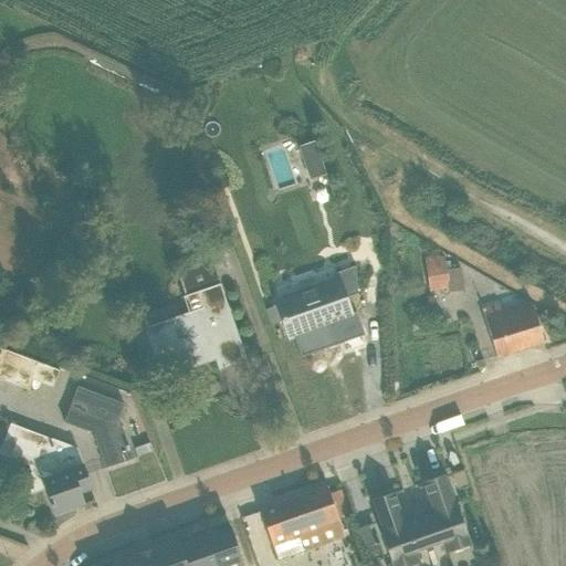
[(307,180),(325,174),(314,140),(296,147),(307,180)]
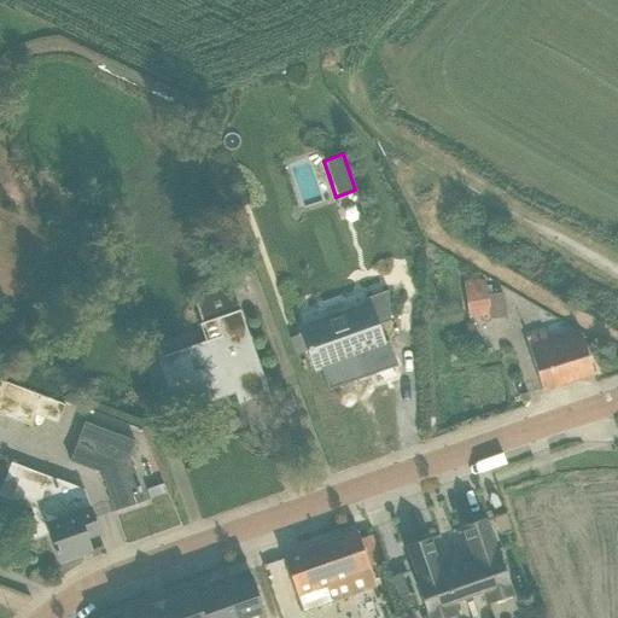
[(238,404),(268,395),(225,272),(196,281),(200,295),(193,297),(196,303),(194,304),(202,325),(199,325),(205,342),(156,359),(175,414),(234,394),(238,404)]
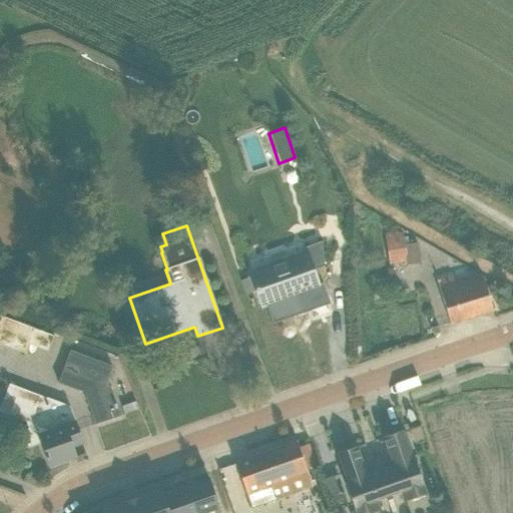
[(404,233),(378,234),(379,259),(405,258),(404,233)]
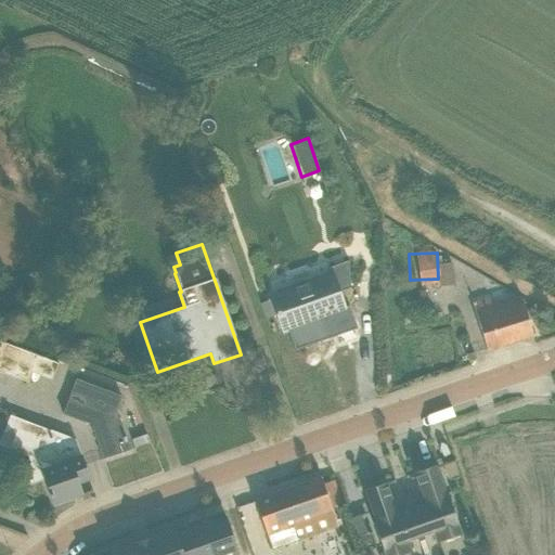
[(276,314),(282,331),(344,309),(338,293),(349,288),(348,261),(327,268),(330,271),(269,293),(271,299),(258,304),(263,319),(276,314)]
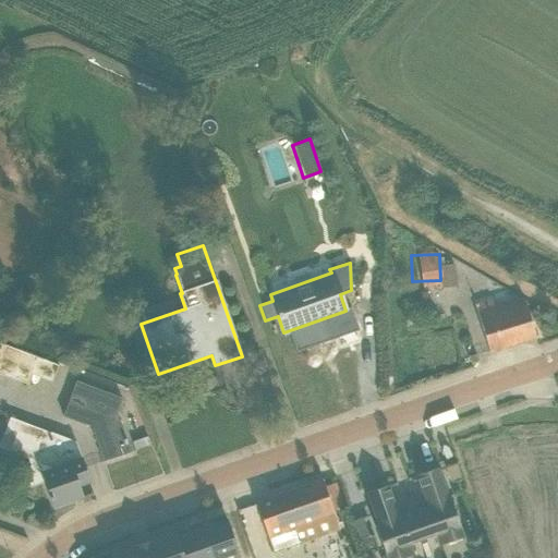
[(490,300),(474,304),(489,352),(535,338),(525,305),(521,299),(493,307),(490,300)]
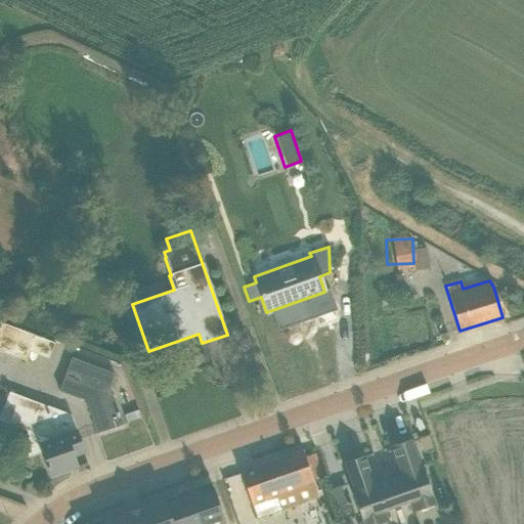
[(362,289),(367,304),(378,301),(373,286),(362,289)]
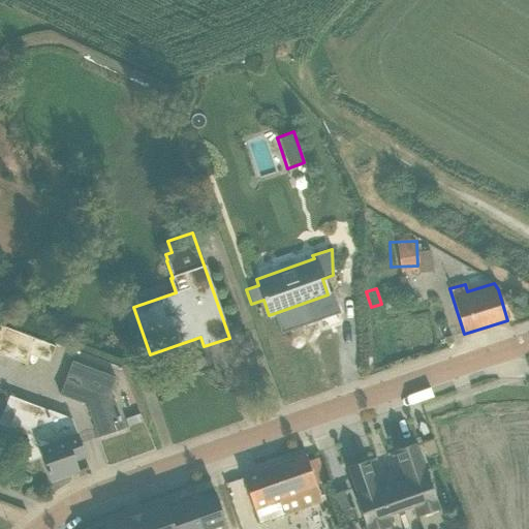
[(55,341),(72,331),(63,314),(45,323),(55,341)]
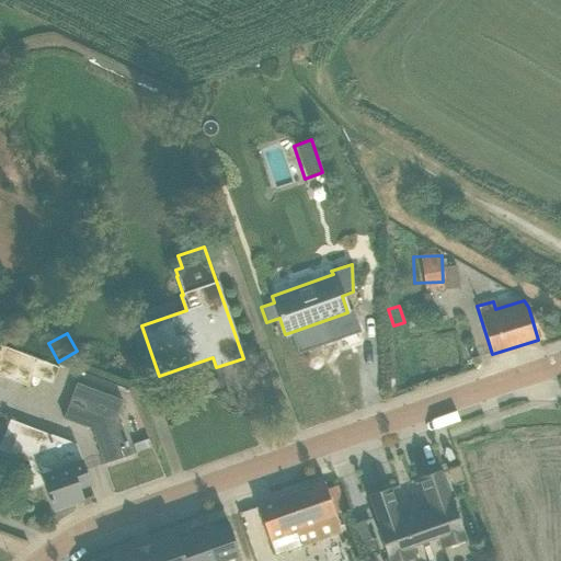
[(52,384),(57,367),(0,345),(0,376),(26,386),(31,376),(52,384)]
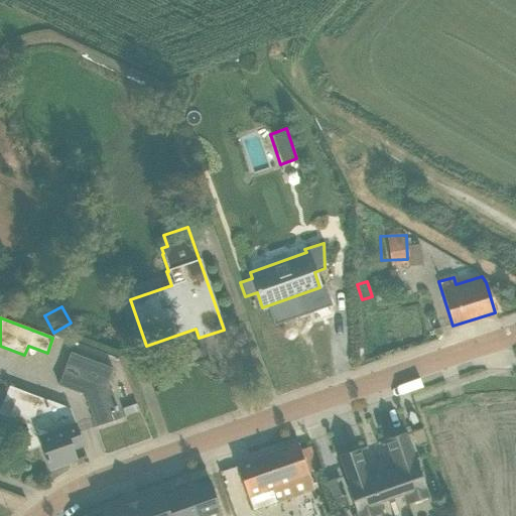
[(112,368),(70,353),(58,387),(84,396),(94,426),(120,418),(107,380),(112,368)]
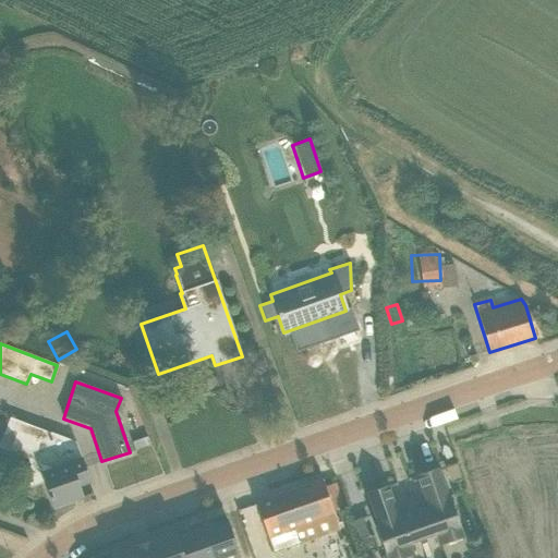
[(75,441),(9,417),(0,441),(0,448),(28,460),(24,470),(29,487),(46,482),(53,506),(81,496),(77,485),(88,482),(75,441)]
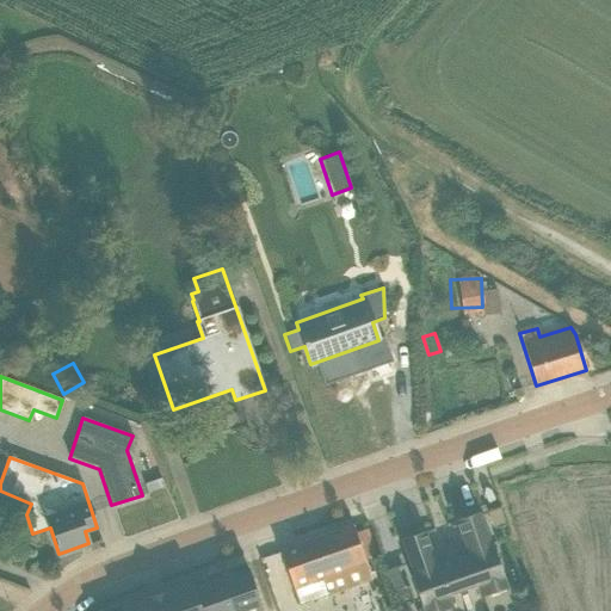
[(152,508),(170,501),(162,482),(144,489),(152,508)]
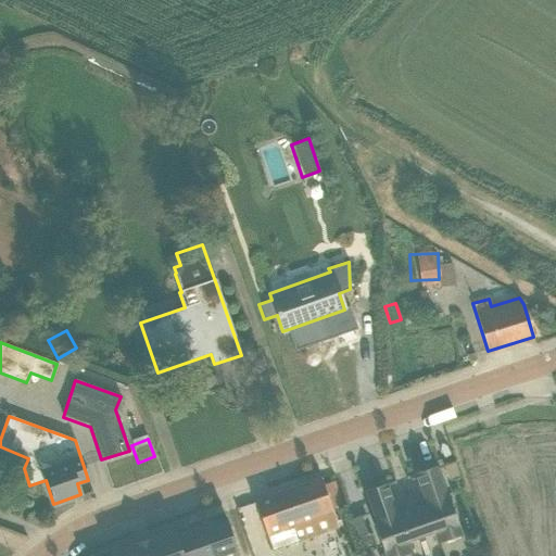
[(445,497),(436,466),(414,474),(425,506),(396,515),(386,484),(364,491),(375,522),(374,522),(383,552),(382,552),(383,555),(405,555),(412,554),(408,543),(432,534),(436,545),(462,535),(458,525),(457,526),(447,496),(445,497)]
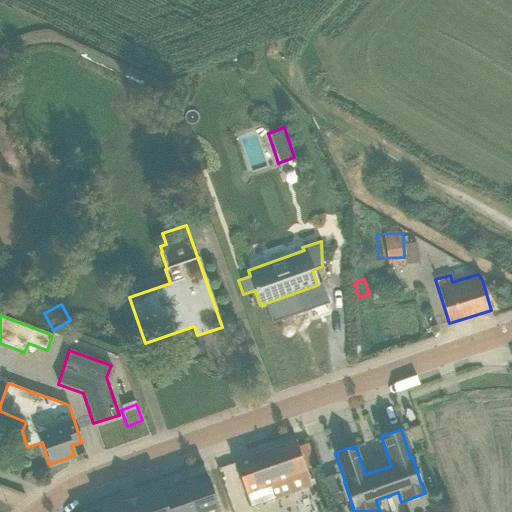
[(295,441),(234,462),(250,508),(311,486),(305,468),(314,465),(308,443),(297,446),(295,441)]
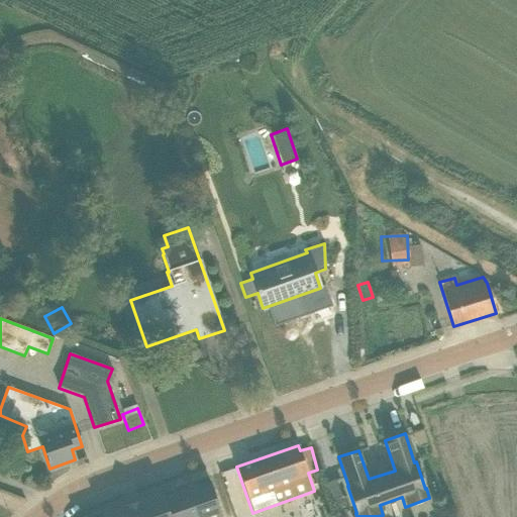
[(325,483),(332,501),(333,501),(338,515),(349,511),(345,497),(341,498),(335,480),(325,483)]
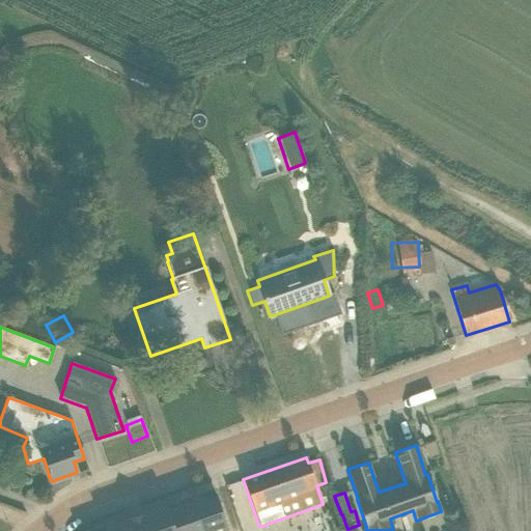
[(190,503),(199,530),(227,530),(215,495),(190,503)]
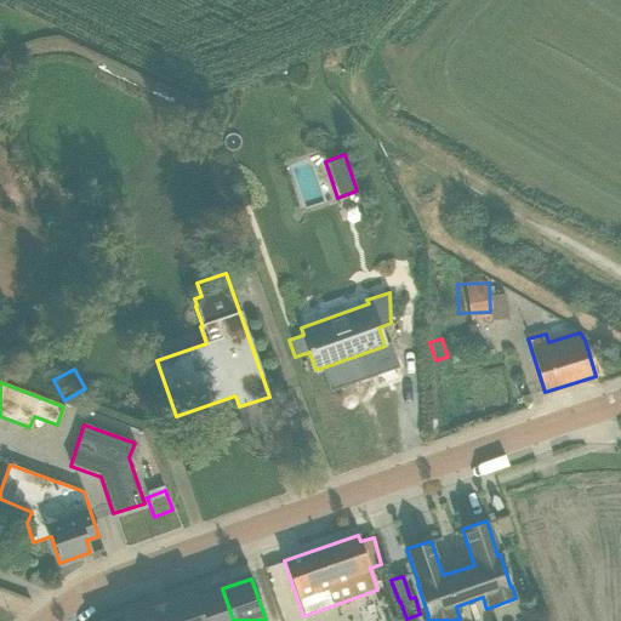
[(233,620),(222,588),(197,598),(204,620),(233,620)]
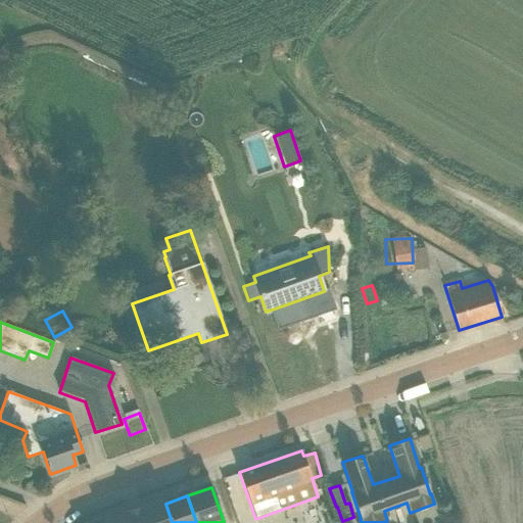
[(172,522),(165,504),(163,500),(143,507),(143,506),(124,513),(124,514),(103,521),(103,522),(172,522)]
